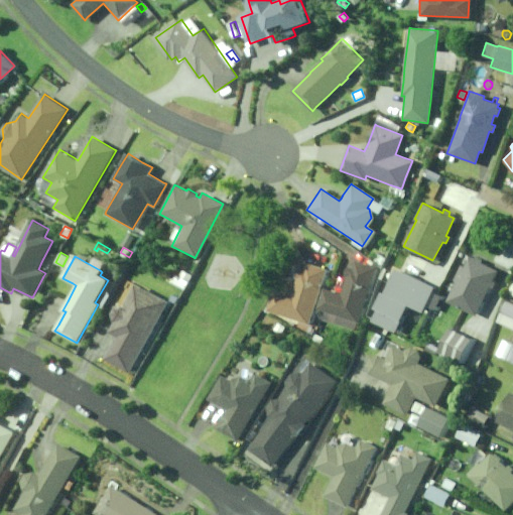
[(474,316),(489,286),(491,287),(494,282),(492,280),(496,270),(469,256),(468,258),(464,266),(459,264),(455,272),(447,268),(439,285),(442,287),(446,280),(451,282),(452,279),(455,281),(443,301),(474,316)]
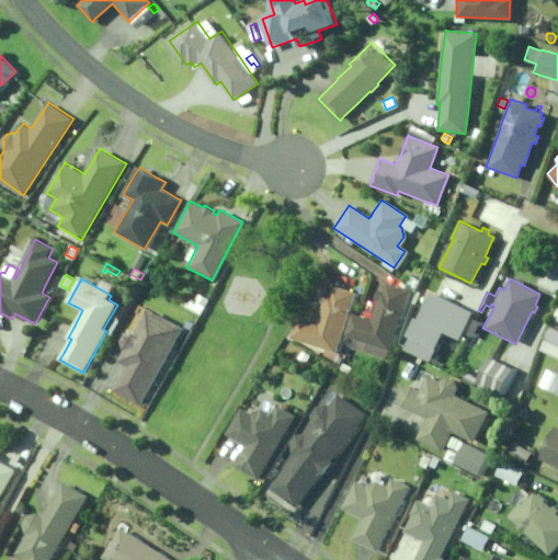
[(407,290),(393,286),(385,284),(383,292),(376,289),(373,300),(375,300),(369,319),(349,312),(342,335),(351,339),(387,350),(407,290)]
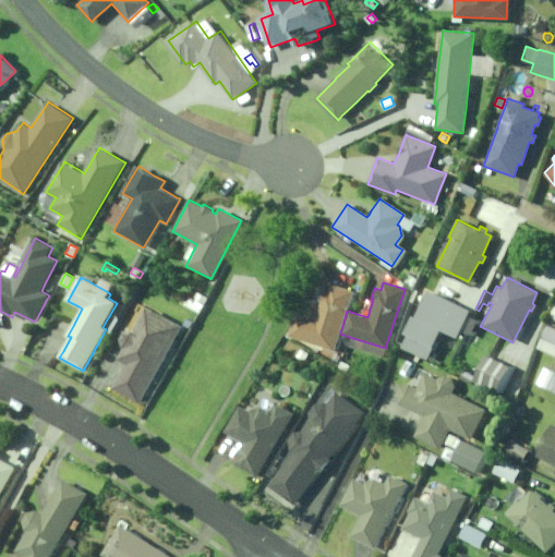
[(351,291),(337,287),(328,283),(326,291),(321,290),(317,300),(318,301),(313,319),(298,314),(294,313),(287,336),(317,347),(321,348),(318,355),(325,358),(328,350),(329,350),(330,351),(332,349),(337,333),(351,291)]
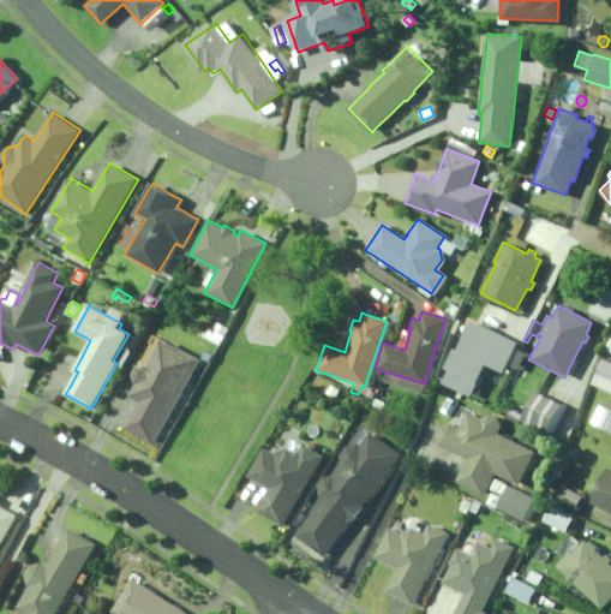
[(217,340),(221,333),(211,328),(208,335),(217,340)]
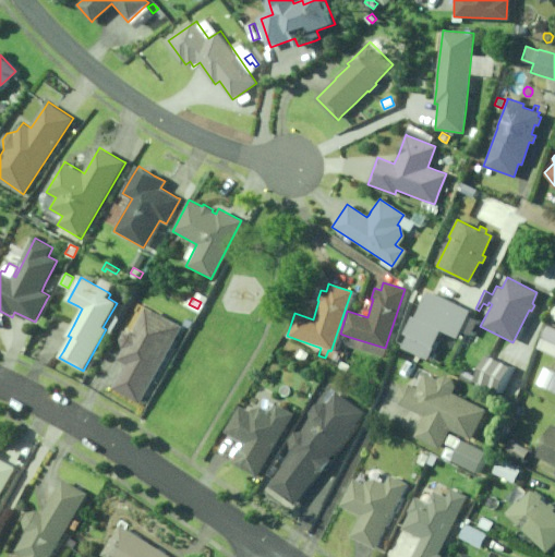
[(456,304),(446,324),(458,330),(468,311),(456,304)]
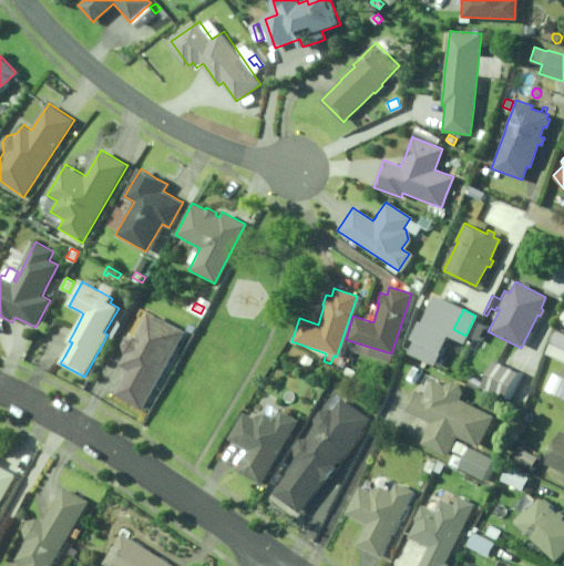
[(155,384),(176,346),(178,347),(182,342),(180,340),(184,331),(147,312),(135,336),(125,338),(123,342),(122,346),(125,353),(120,363),(119,366),(127,370),(114,395),(142,410),(143,407),(149,410),(161,387),(155,384)]
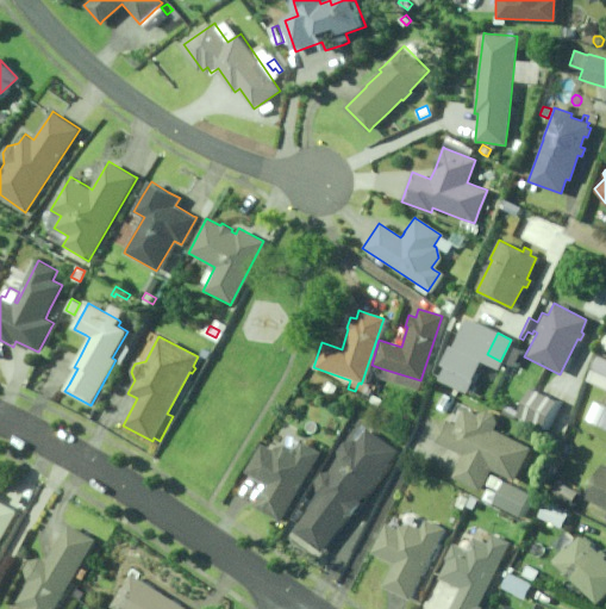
[(605,360),(597,356),(585,380),(605,390),(605,360)]
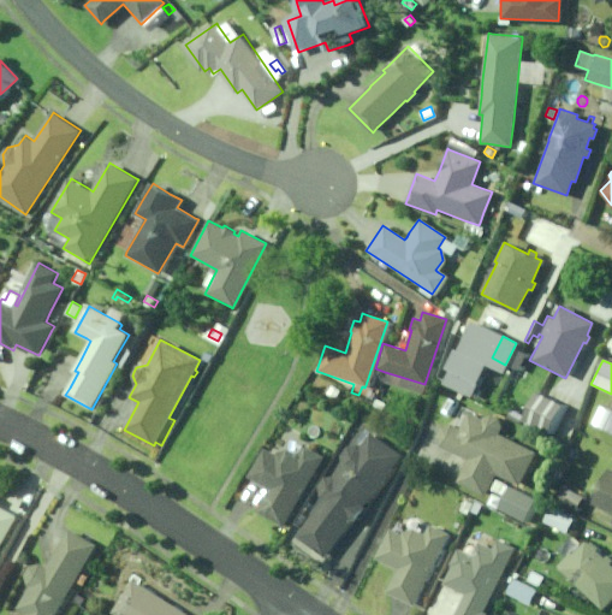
[(324,392),(331,397),(336,390),(328,384),(324,392)]
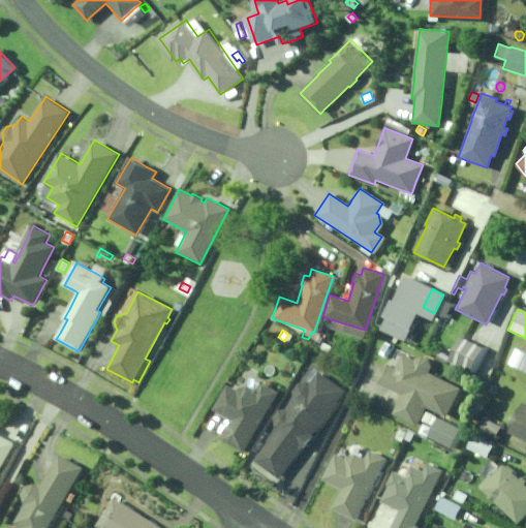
[(300,353),(305,346),(306,345),(300,341),(297,346),(294,350),(300,353)]
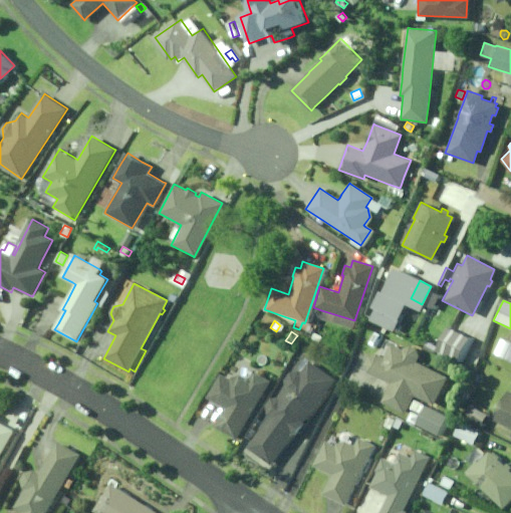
[(363,344),(368,334),(362,331),(357,341),(363,344)]
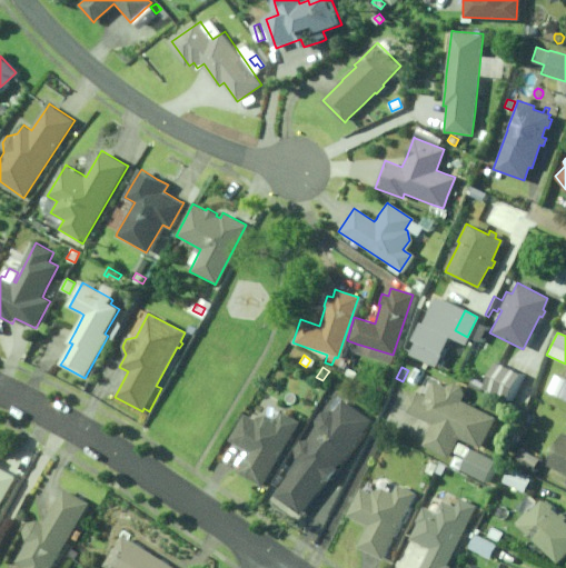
[(525,382),(518,379),(515,379),(505,376),(505,375),(494,370),(490,381),(500,385),(497,395),(498,395),(496,400),(503,402),(505,398),(508,399),(507,401),(520,406),(528,384),(525,382)]
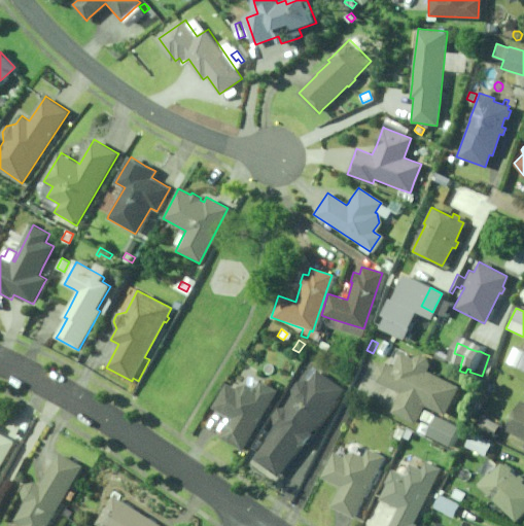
[(523,351),(522,351),(516,364),(515,366),(523,371),(523,351)]
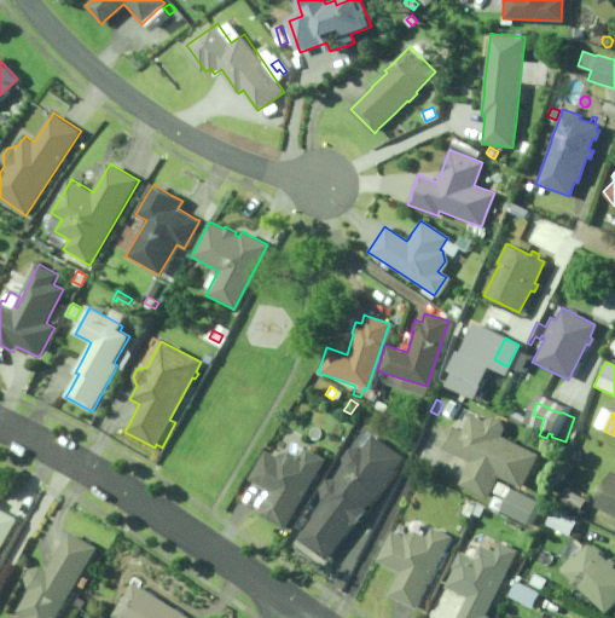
[(497,475),(499,478),(520,487),(537,455),(499,437),(503,431),(499,422),(492,419),(483,421),(469,414),(460,431),(452,427),(442,429),(439,439),(441,448),(469,461),(459,480),(457,485),(485,498),(489,490),(497,475)]
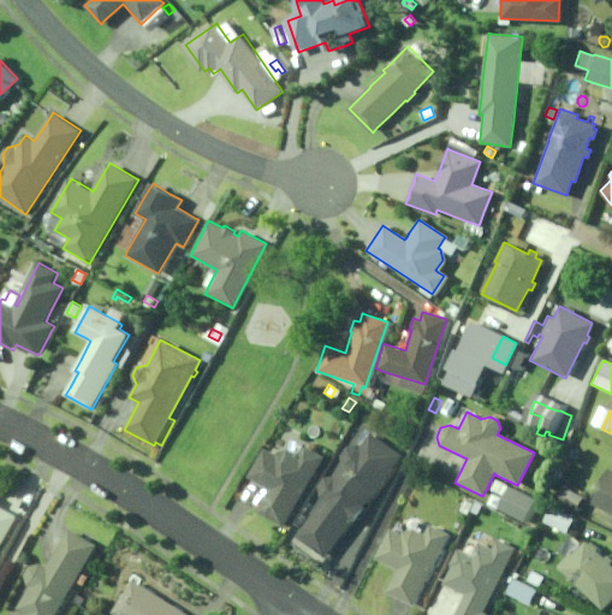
[(295,537),(324,557),(399,454),(369,433),(360,447),(356,443),(346,445),(339,454),(342,465),(333,475),(324,477),(316,486),(319,497),(322,500),(301,530),(295,537)]
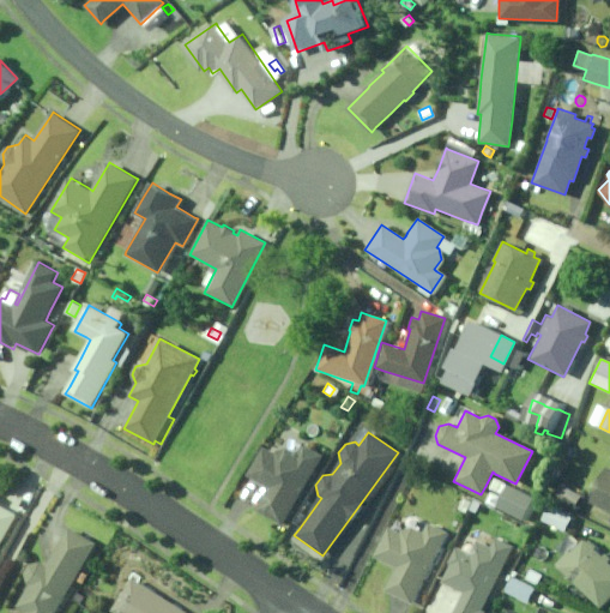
[(308,449),(305,446),(302,445),(297,454),(285,448),(276,450),(275,454),(263,446),(249,470),(247,475),(269,487),(257,508),(255,510),(282,524),(283,521),(310,474),(321,456),(318,454),(308,449)]
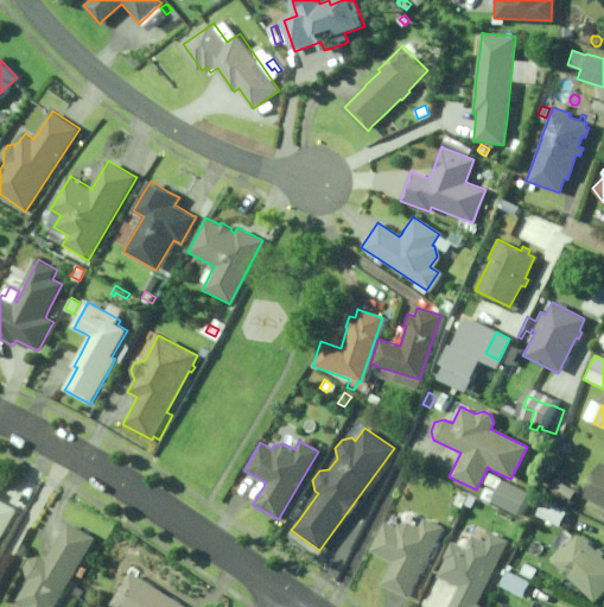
[(540,457),(535,468),(545,472),(548,461),(540,457)]
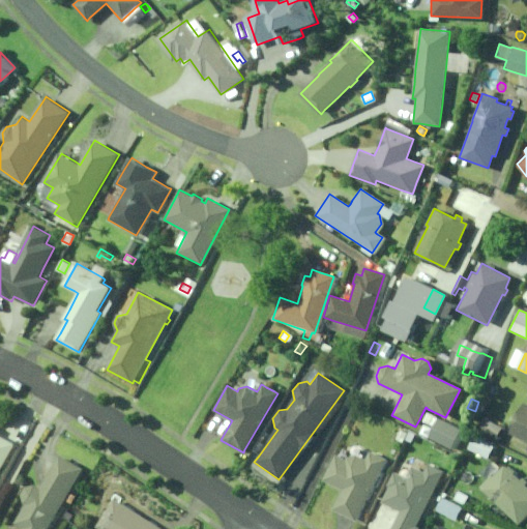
[(526,405),(523,403),(507,433),(526,442),(526,405)]
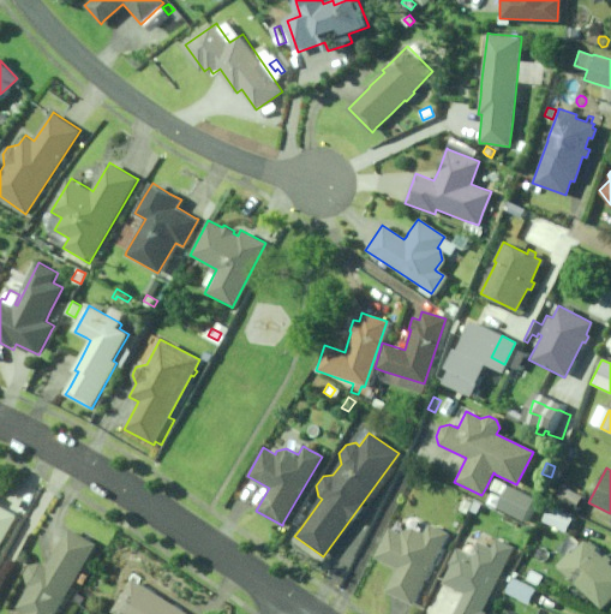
[(573,508),(577,500),(580,495),(558,484),(551,499),(573,510),(573,508)]
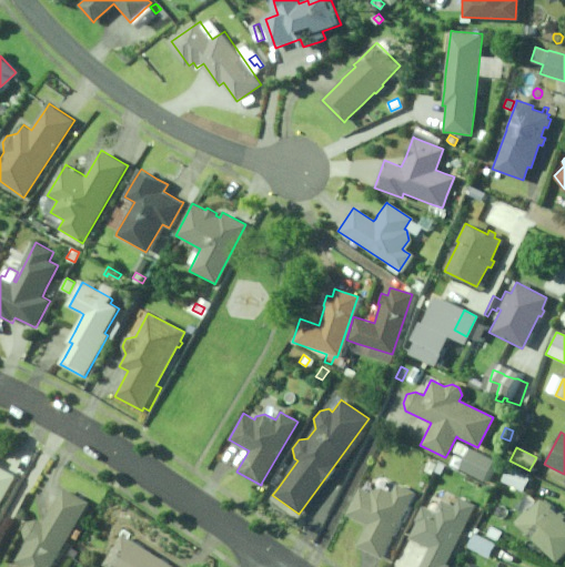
[(458,469),(482,481),(493,461),(470,448),(458,469)]
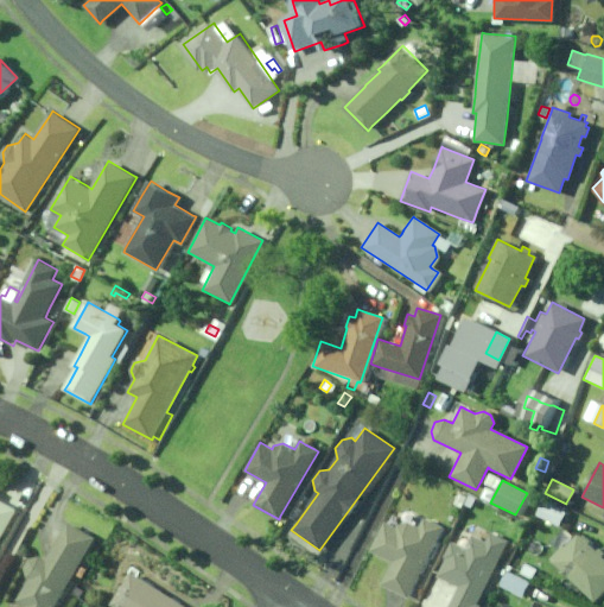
[(457,493),(451,503),(458,506),(464,497),(457,493)]
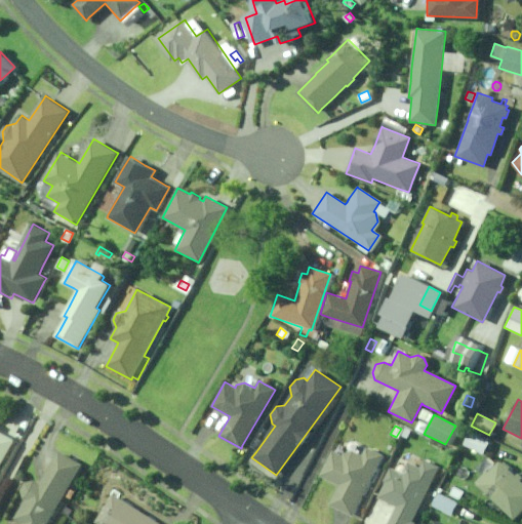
[(0,461),(1,462),(14,440),(15,438),(0,429),(0,461)]
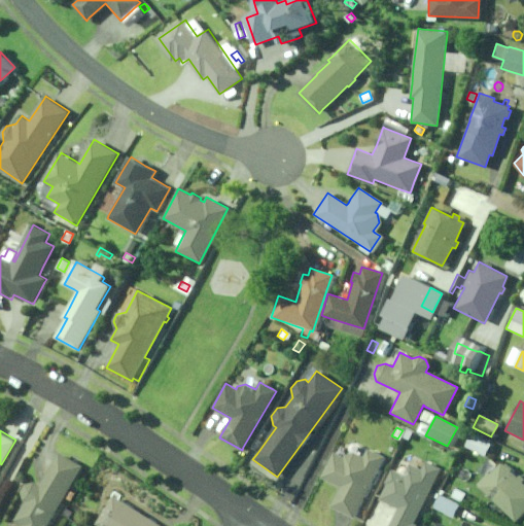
[(409,437),(417,442),(419,436),(412,432),(409,437)]
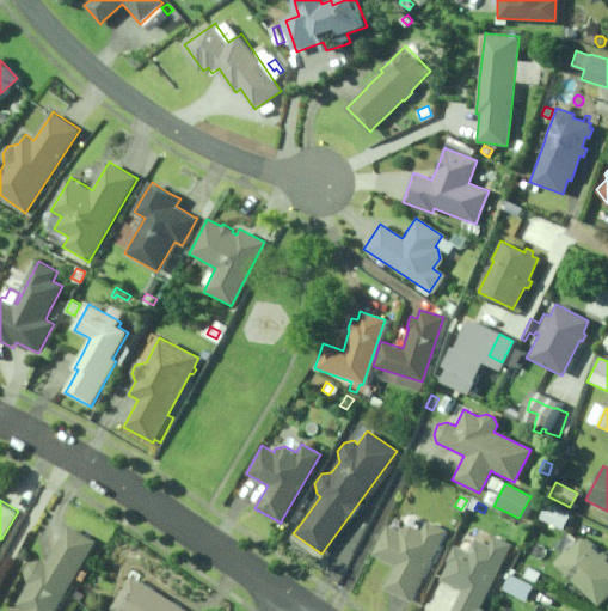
[(562,525),(565,517),(566,514),(545,505),(538,518),(559,529),(562,525)]
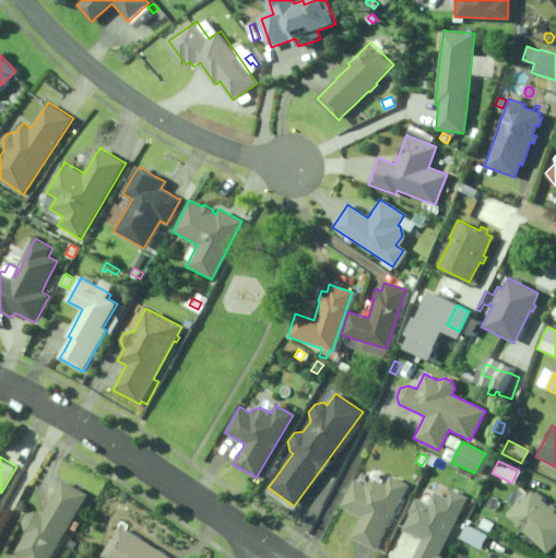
[(375,549),(406,485),(390,476),(386,485),(376,481),(366,484),(365,485),(354,479),(341,507),(358,515),(361,517),(353,532),(351,537),(370,546),(375,549)]
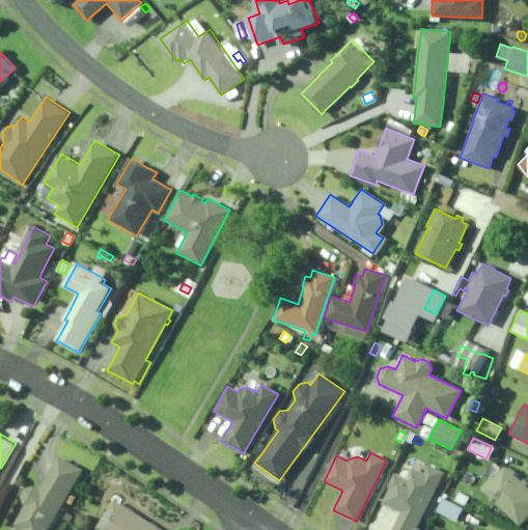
[(46,529),(61,504),(83,468),(59,454),(58,455),(40,485),(35,482),(27,485),(22,493),(23,495),(24,502),(26,503),(15,523),(24,528),(22,529),(46,529)]
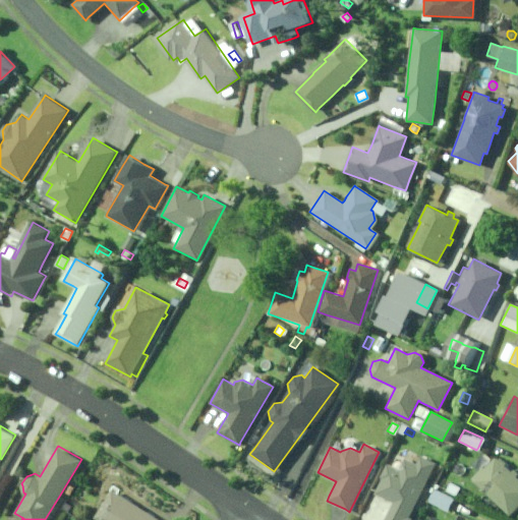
[(503,465),(505,464),(496,455),(490,461),(483,468),(480,466),(469,478),(508,516),(517,505),(517,479),(514,476),(516,473),(515,472),(512,469),(510,472),(503,465)]
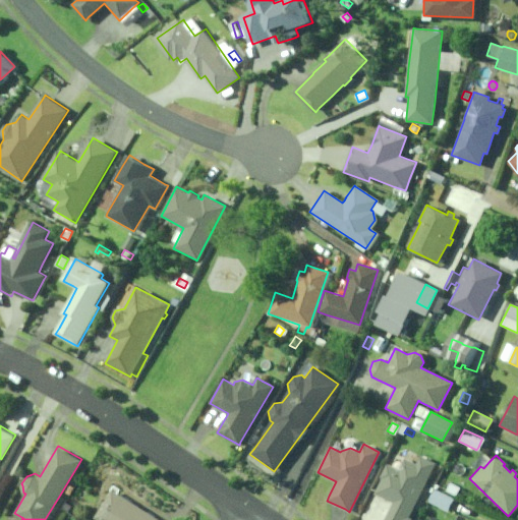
[(435,463),(433,462),(419,456),(415,464),(403,458),(398,469),(386,464),(379,478),(382,478),(373,495),(392,503),(384,519),(410,519),(411,519),(408,518),(435,463)]
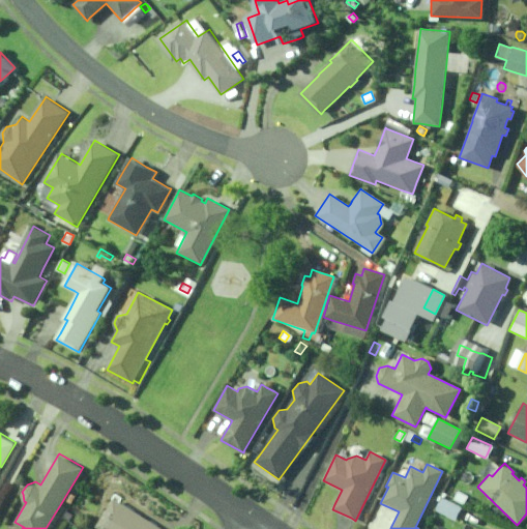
[(466,496),(456,491),(451,498),(462,503),(466,496)]
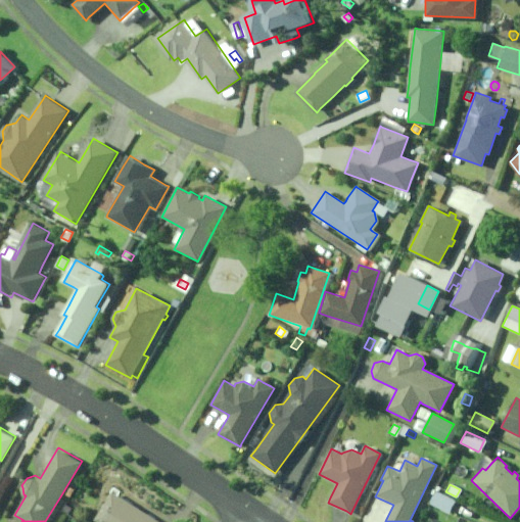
[(161,521),(140,507),(113,490),(95,518),(101,521),(161,521)]
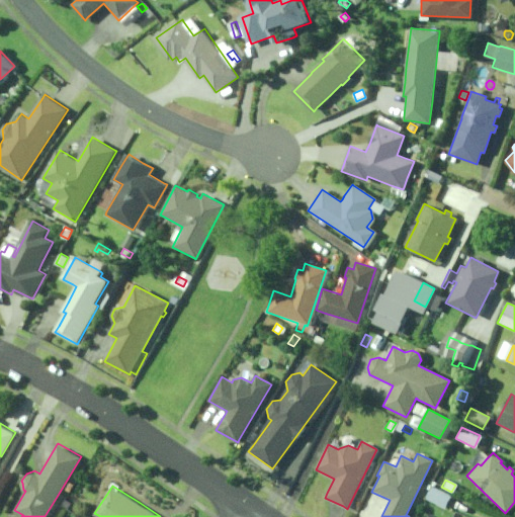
[(448,499),(449,498),(450,496),(431,487),(425,499),(443,508),(446,504),(447,502),(448,499)]
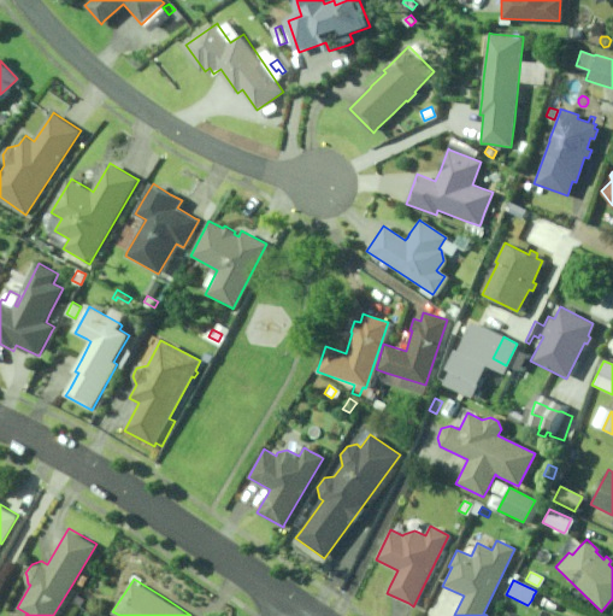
[(74,600),(80,604),(83,598),(77,593),(74,600)]
